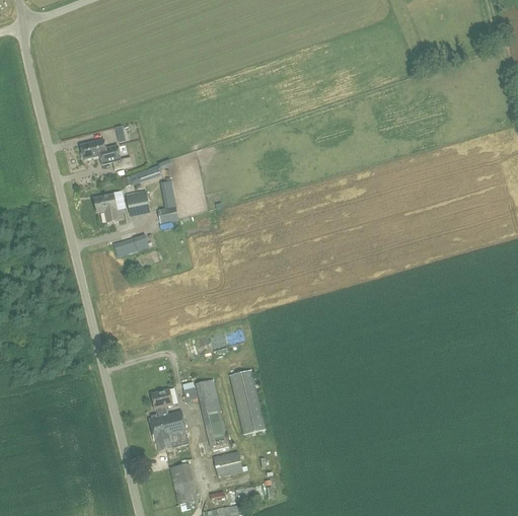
[(119,142),(126,140),(124,133),(117,134),(119,142)]
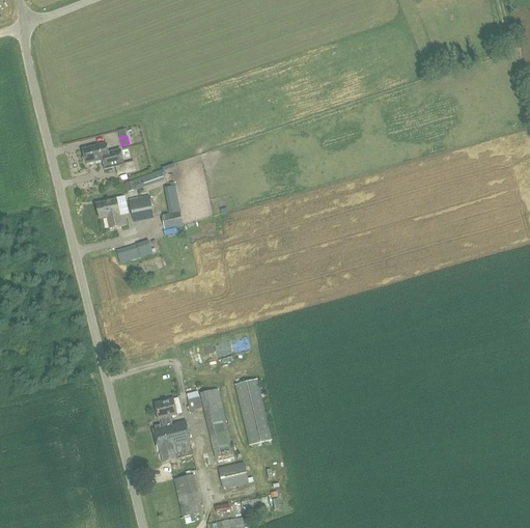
[(85,161),(102,157),(104,166),(114,164),(116,171),(135,167),(133,158),(122,161),(119,146),(108,149),(105,140),(81,146),(85,161)]
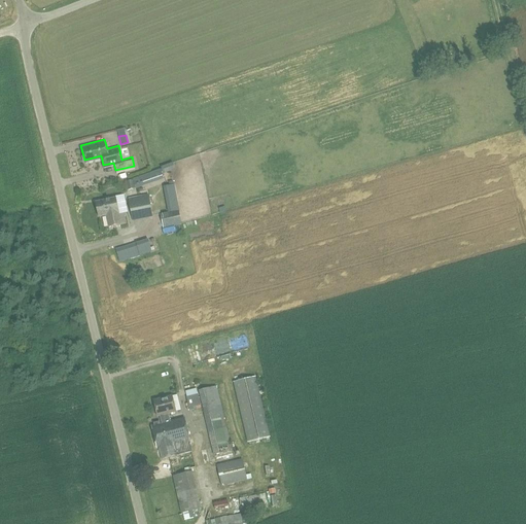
[(163,173),(161,167),(139,174),(142,181),(162,174),(163,173)]
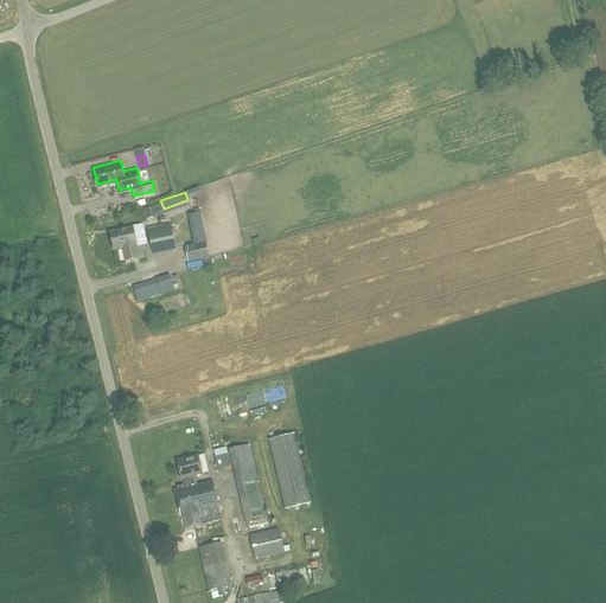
[(144,205),(146,215),(154,213),(152,204),(144,205)]
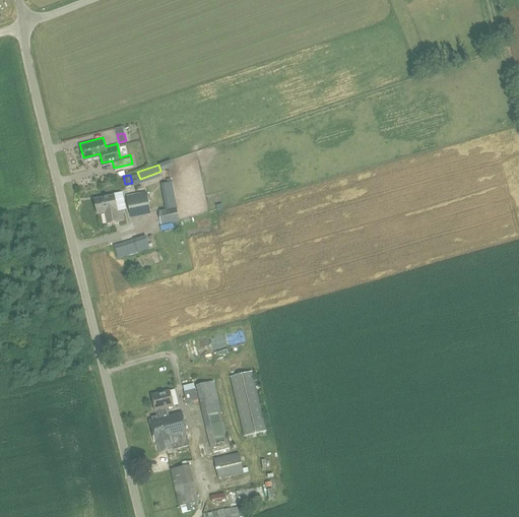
[(160,182),(165,206),(157,208),(159,221),(178,218),(171,180),(160,182)]
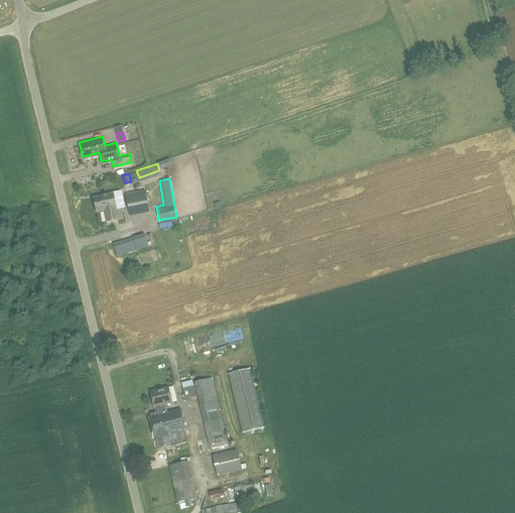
[(128,212),(148,209),(144,187),(124,191),(128,212)]
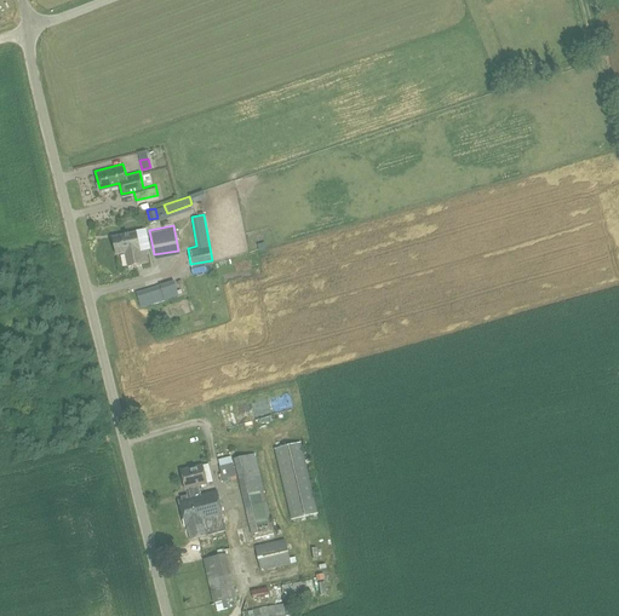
[(126,264),(147,259),(144,248),(139,249),(135,229),(112,234),(115,252),(124,249),(126,264)]
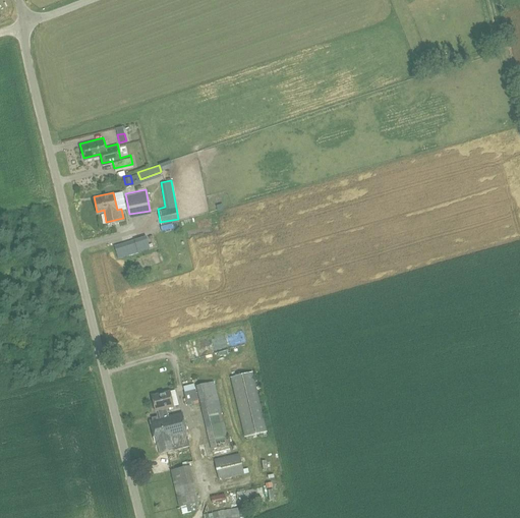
[(134,217),(137,224),(152,219),(149,212),(134,217)]
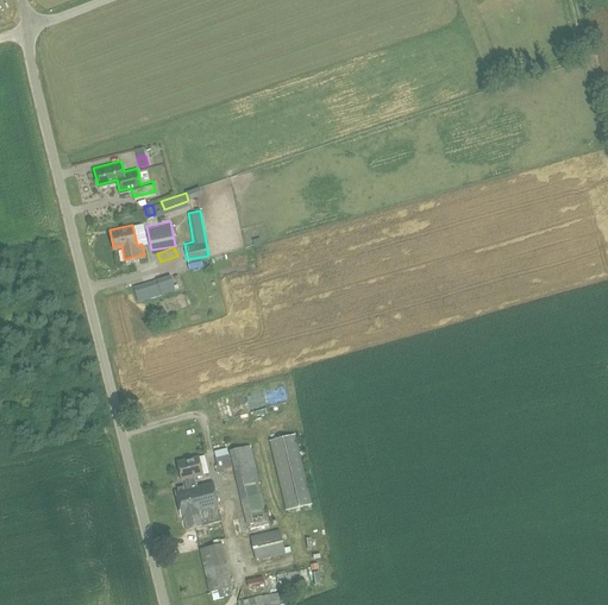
[(168,276),(157,278),(132,285),(137,298),(171,290),(168,276)]
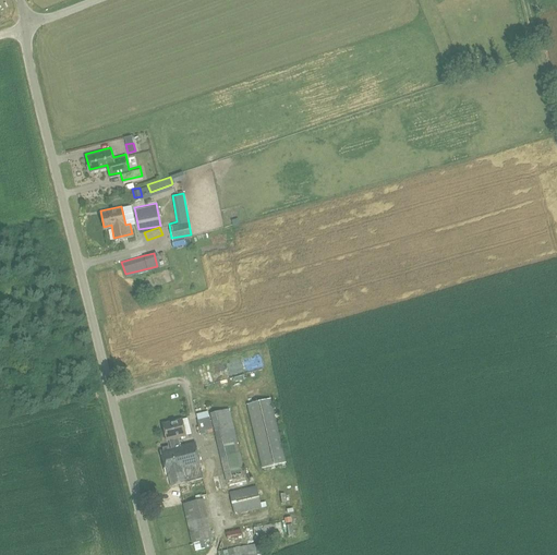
[(186,253),(181,255),(185,264),(191,262),(186,253)]
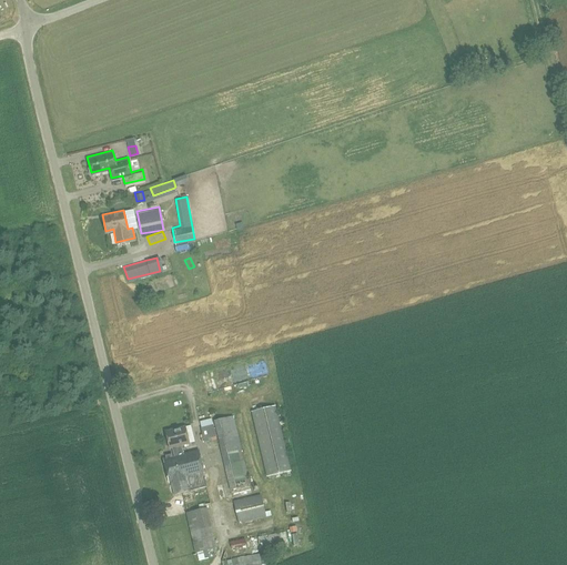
[(186,274),(190,286),(196,285),(194,273),(186,274)]
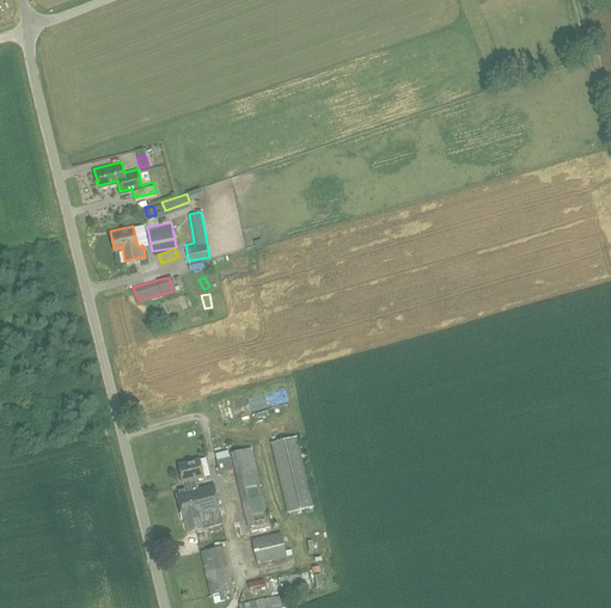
[(225,398),(230,413),(245,409),(242,393),(225,398)]
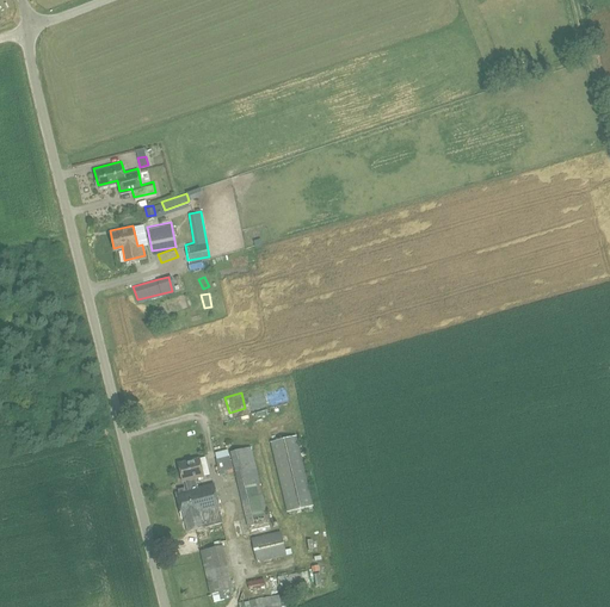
[(203,404),(205,409),(210,408),(214,416),(228,412),(223,397),(203,404)]
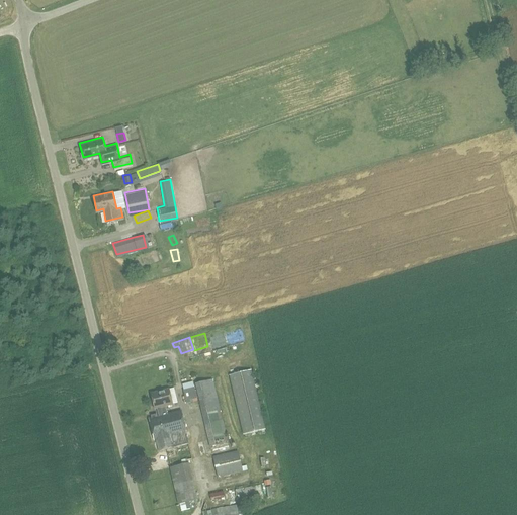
[(229,373),(243,433),(264,428),(250,368),(229,373)]
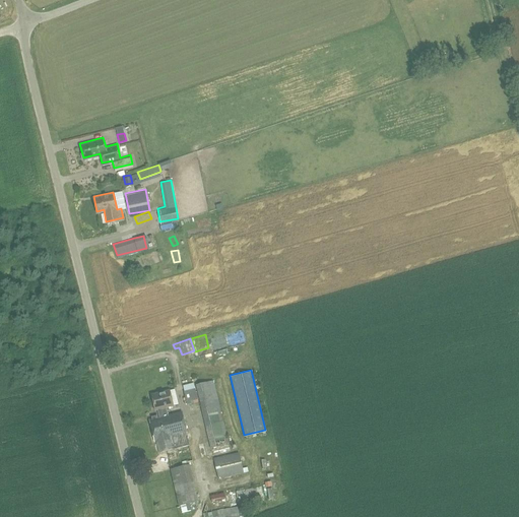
[(183,380),(184,385),(195,382),(193,377),(183,380)]
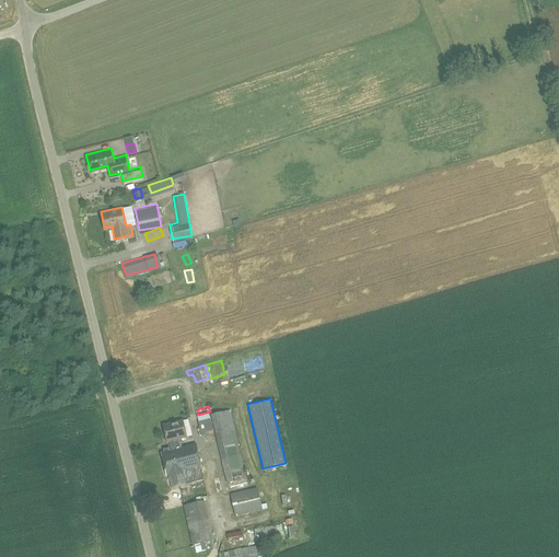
[(248,484),(230,408),(209,413),(228,488),(248,484)]
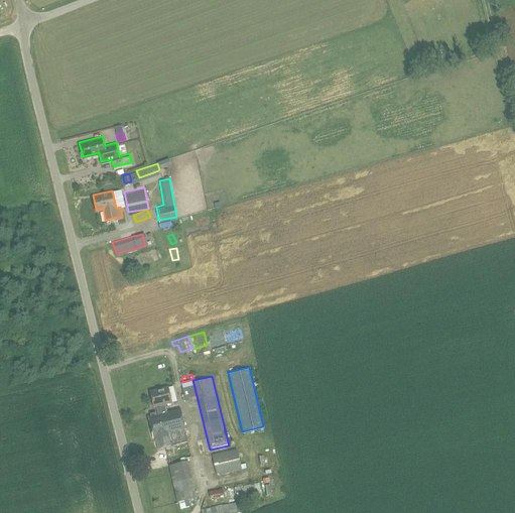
[(196,397),(192,384),(181,387),(184,400),(196,397)]
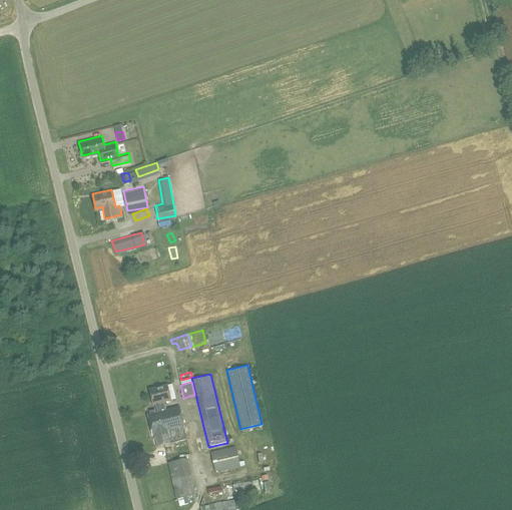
[(167,430),(183,426),(178,405),(164,408),(162,400),(170,398),(166,383),(148,388),(152,403),(154,402),(156,410),(154,410),(154,408),(148,409),(149,411),(146,412),(151,433),(154,433),(156,444),(170,441),(167,430)]
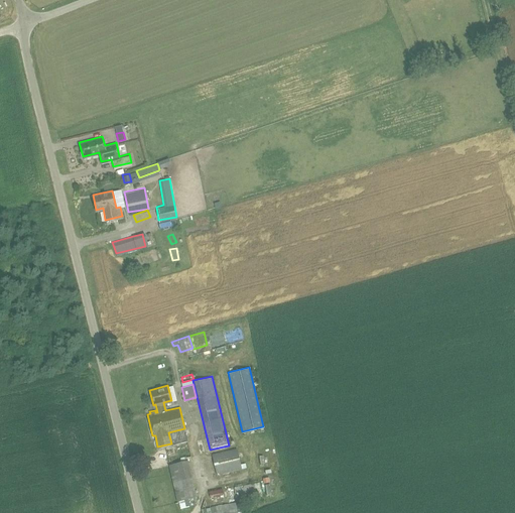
[(132,403),(122,406),(124,414),(134,411),(132,403)]
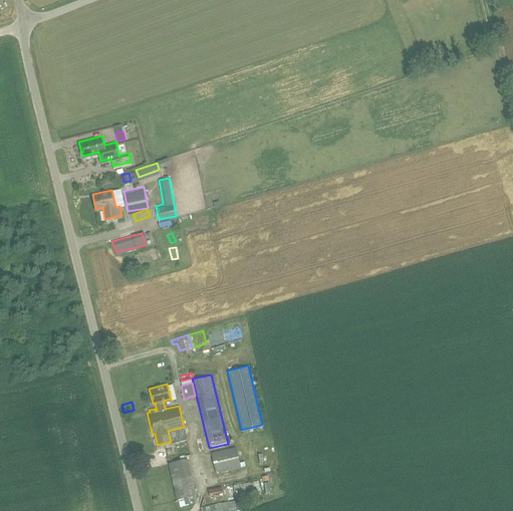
[(236,445),(210,451),(215,472),(241,466),(236,445)]
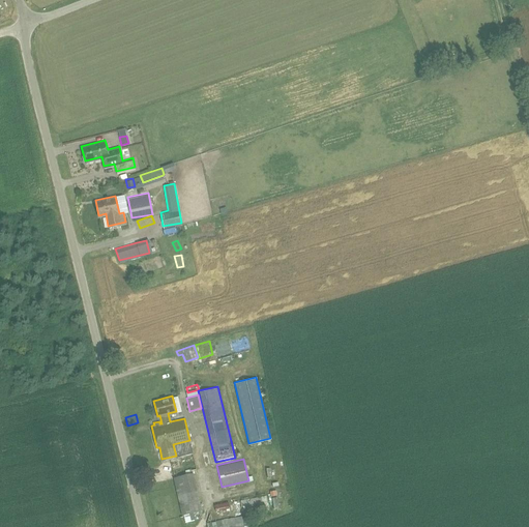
[(180,506),(195,505),(193,468),(178,469),(180,506)]
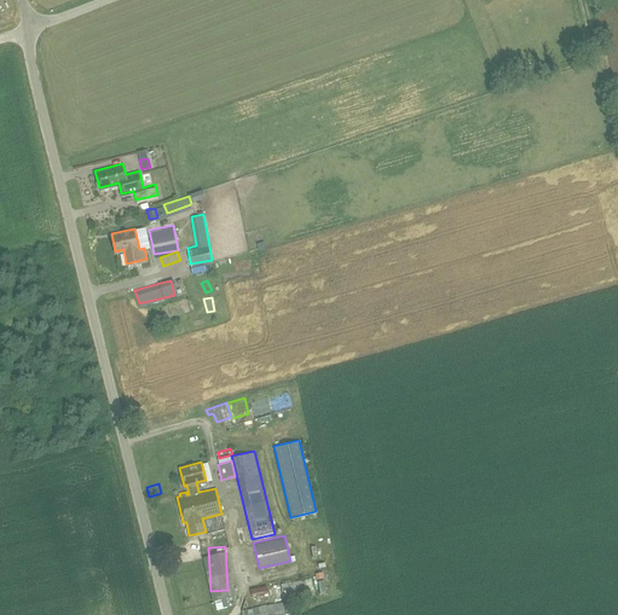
[(250,580),(252,590),(267,589),(266,579),(250,580)]
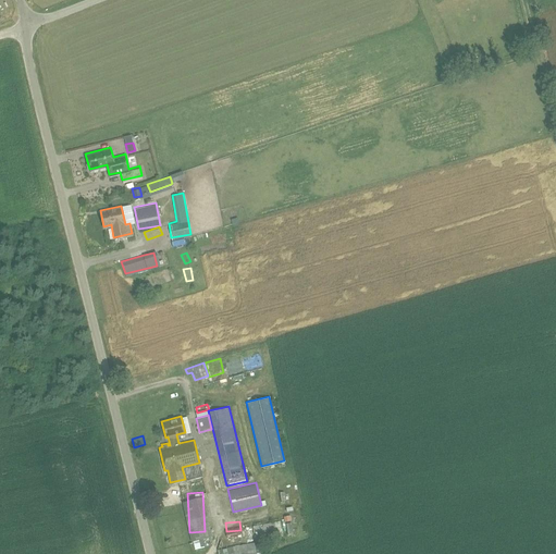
[(258,552),(258,540),(243,539),(242,551),(258,552)]
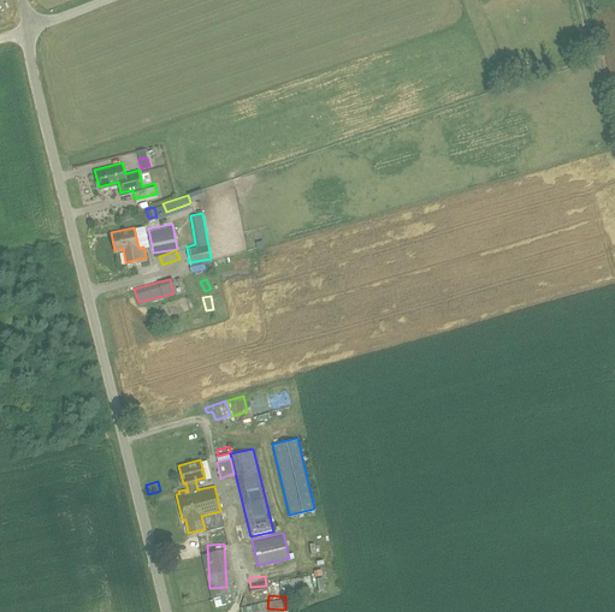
[(243,600),(243,610),(267,608),(267,599),(243,600)]
